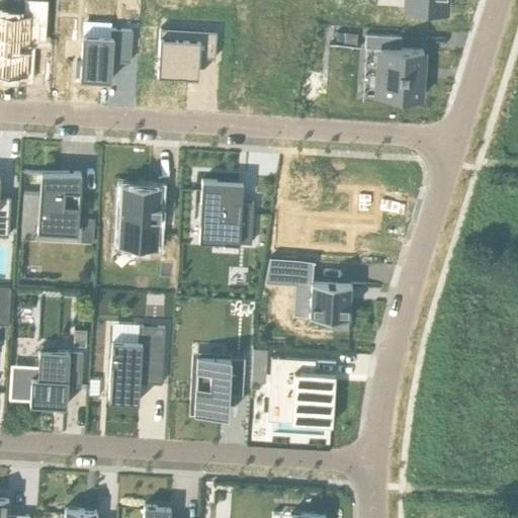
[(0,65),(27,67),(29,28),(46,29),(47,0),(25,0),(26,6),(0,4),(0,65)]
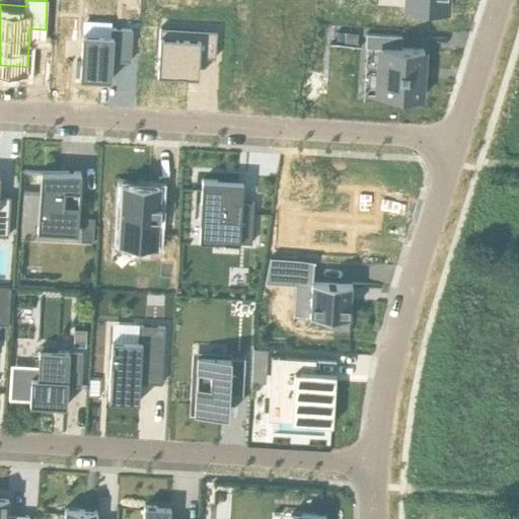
[(405,0),(405,8),(446,10),(446,0),(405,0)]
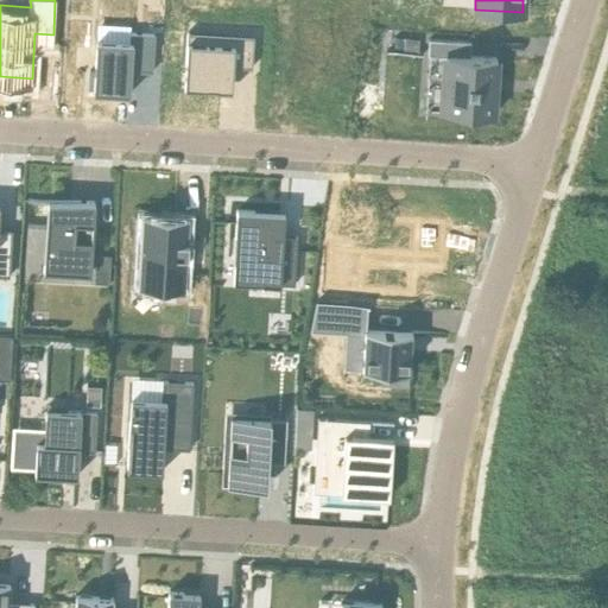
[(90,71),(89,89),(94,89),(94,94),(130,95),(131,70),(152,71),(154,35),(131,33),(130,43),(96,42),(95,71),(90,71)]
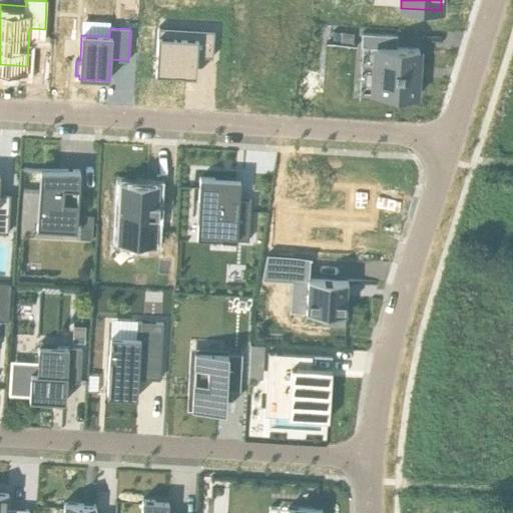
[(158,28),(155,74),(190,76),(192,56),(212,57),(213,39),(188,38),(189,30),(158,28)]
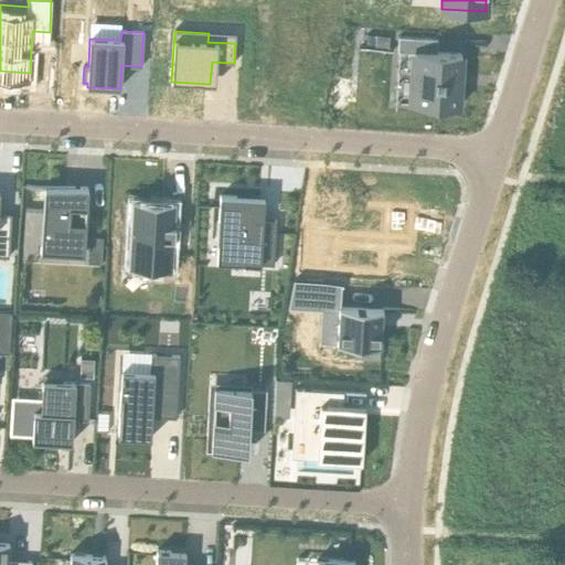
[(398,36),(397,51),(416,53),(413,105),(458,107),(461,53),(436,51),(437,39),(398,36)]
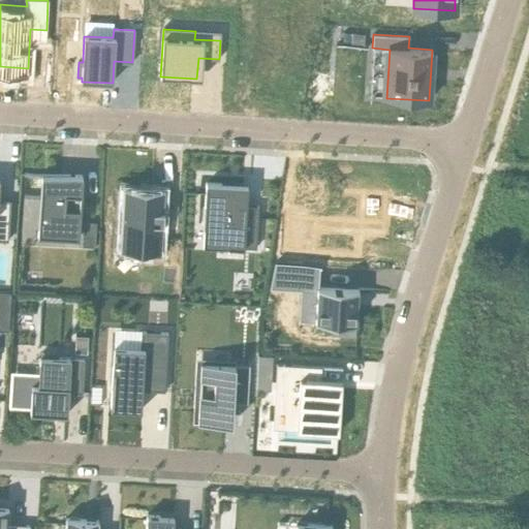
[(39,200),(37,236),(47,237),(79,239),(83,176),(40,174),(39,200)]
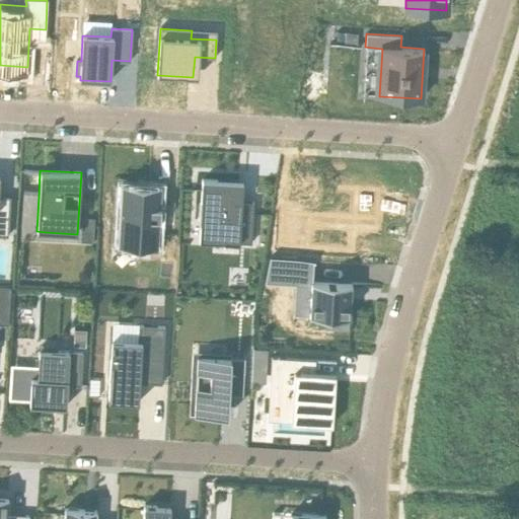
[(203,180),(199,241),(251,243),(253,204),(241,203),(243,182),(238,182),(203,180)]
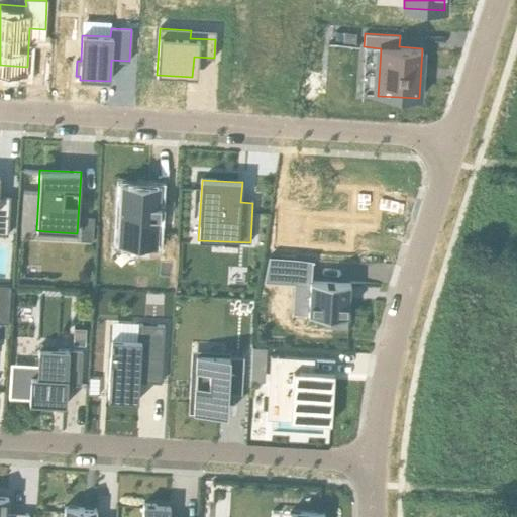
[(117,228),(117,243),(132,244),(157,245),(160,200),(160,185),(148,184),(120,183),(117,228)]
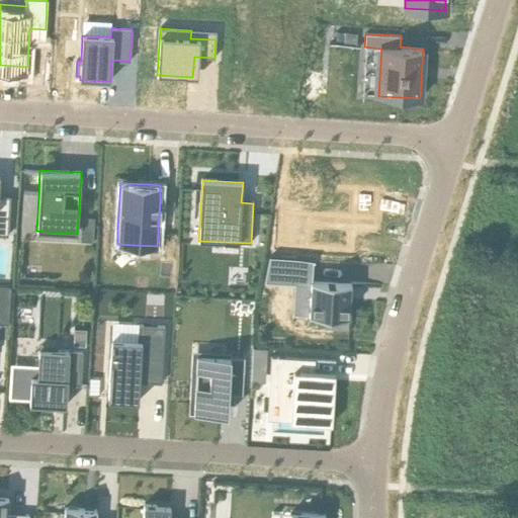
[(0,236),(8,237),(10,196),(0,195),(0,236)]
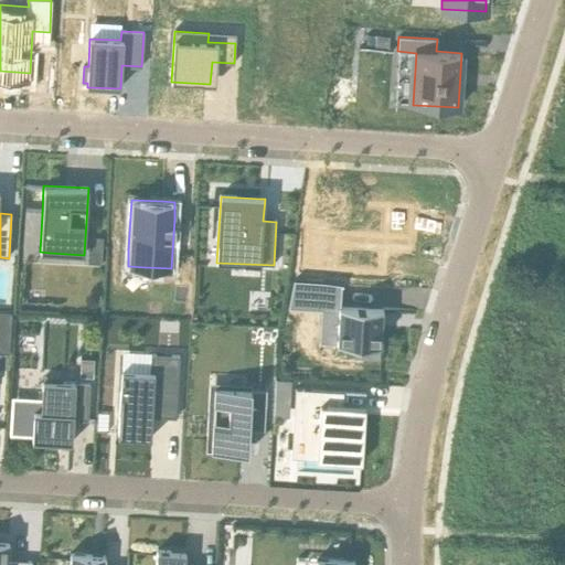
[(100,264),(102,246),(103,238),(89,237),(88,264),(100,264)]
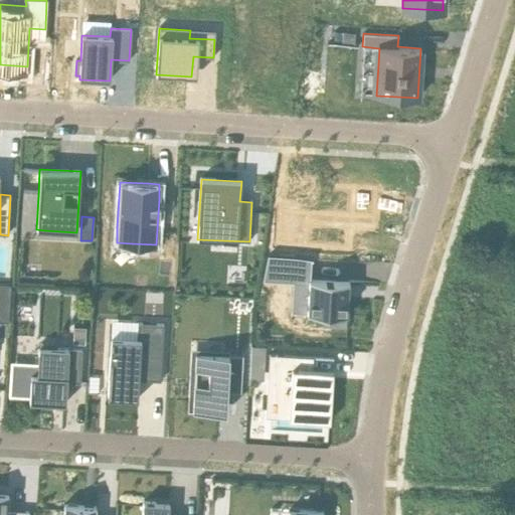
[(300,263),(299,280),(309,281),(307,314),(310,315),(321,315),(347,317),(349,283),(349,282),(311,280),(312,264),(300,263)]
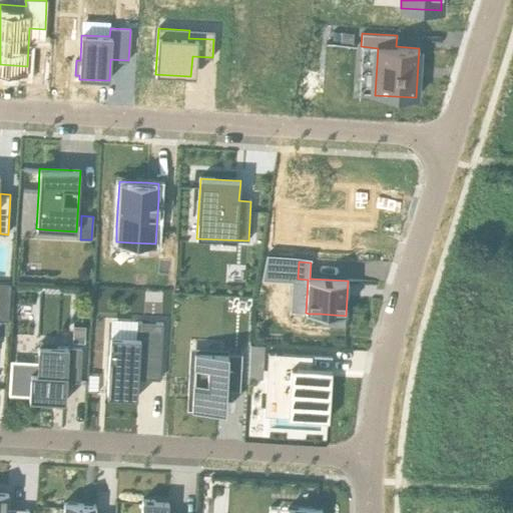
[(10,297),(0,295),(0,321),(8,322),(10,297)]
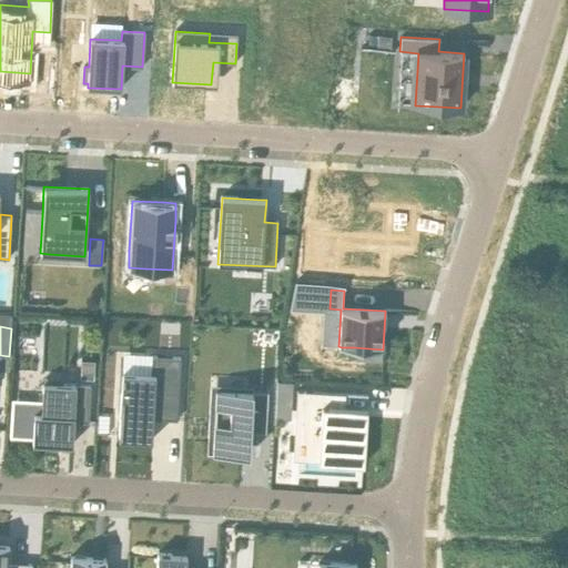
[(122,374),(118,439),(151,442),(152,419),(176,421),(181,358),(152,357),(151,375),(122,374)]
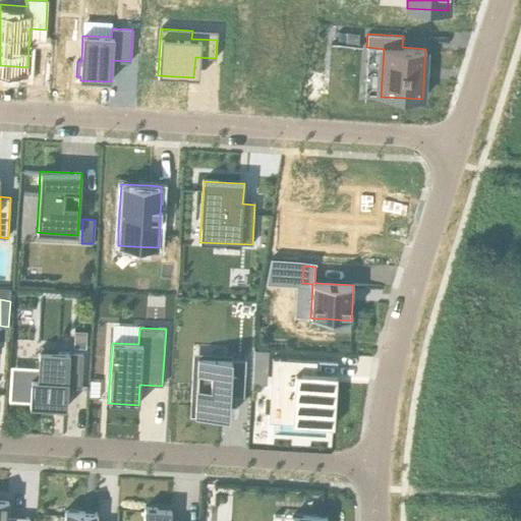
[(31,380),(30,407),(55,408),(64,409),(66,409),(66,406),(66,403),(67,388),(80,388),(81,370),(82,354),(57,353),(58,349),(41,348),(40,352),(39,352),(37,380),(31,380)]
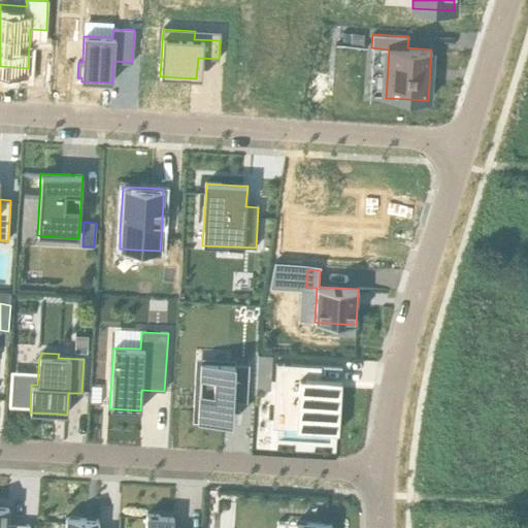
[(260,353),(258,386),(273,386),(274,353),(260,353)]
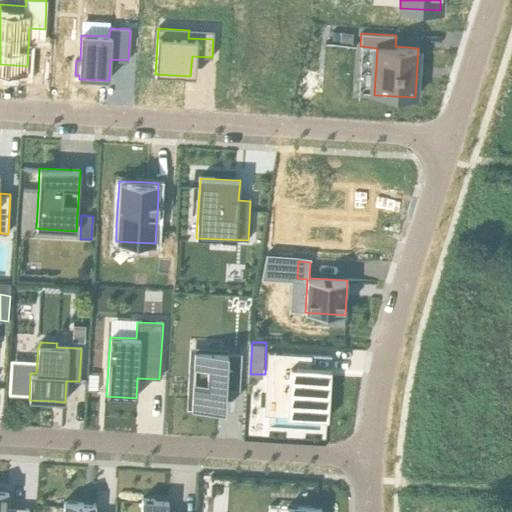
[(194,352),(191,404),(212,405),(211,410),(218,410),(225,411),(226,390),(239,391),(241,354),(228,353),(194,352)]
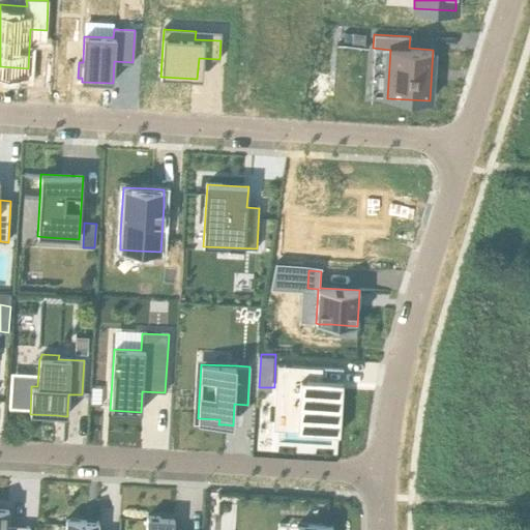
[(284,366),(281,423),(297,424),(296,432),(339,434),(342,382),(319,380),(320,369),(284,366)]
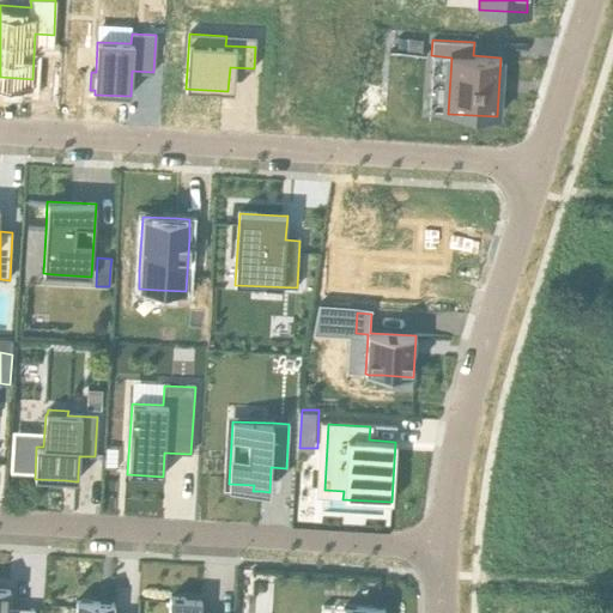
[(0,587),(0,612),(34,612),(35,610),(8,608),(10,588),(0,587)]
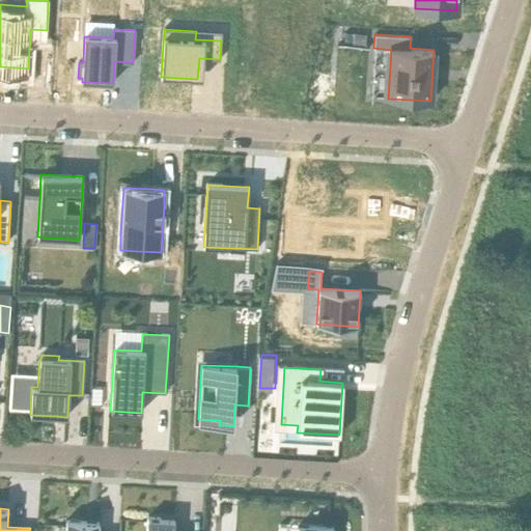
[(172,530),(174,520),(147,519),(146,530),(172,530)]
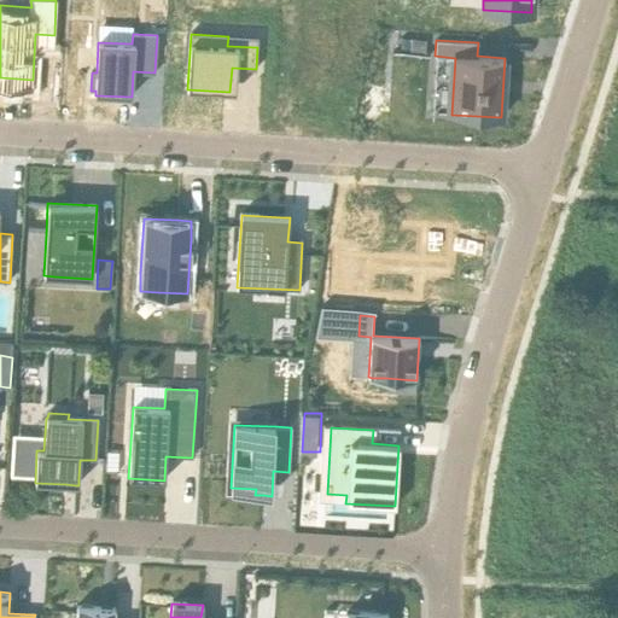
[(71,611),(70,617),(114,617),(115,617),(115,610),(100,608),(76,606),(76,612),(71,611)]
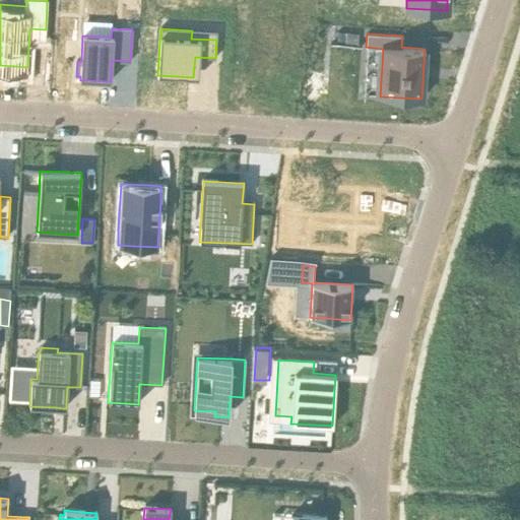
[(215,519),(217,511),(205,510),(203,519),(215,519)]
